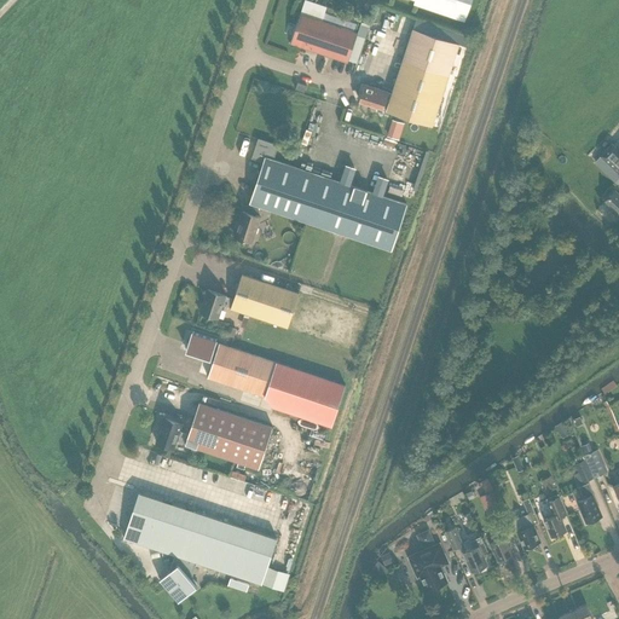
[(463,22),(470,0),(412,0),(415,0),(414,5),(463,22)]
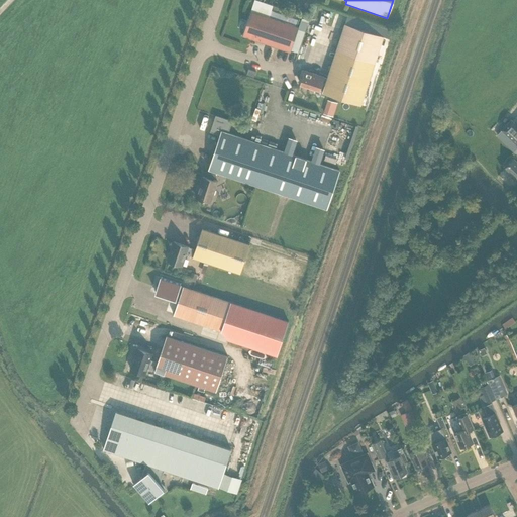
[(290,53),(299,27),(250,11),(242,36),(290,53)]
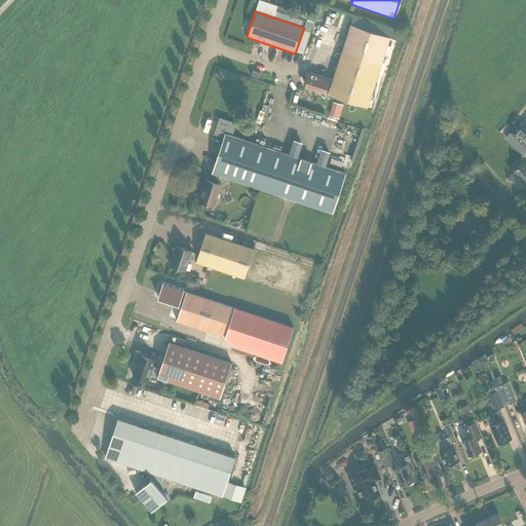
[(328,95),(367,108),(390,37),(351,25),(333,80),(330,79),(310,72),(305,86),(325,92),(326,91),(329,92),(328,95)]
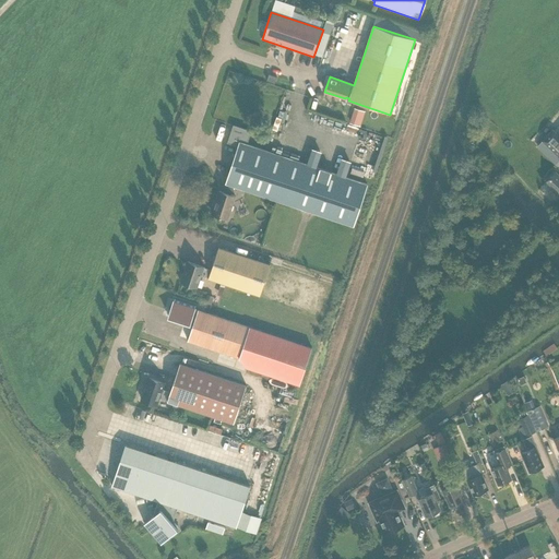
[(275,84),(277,78),(269,75),(266,81),(275,84)]
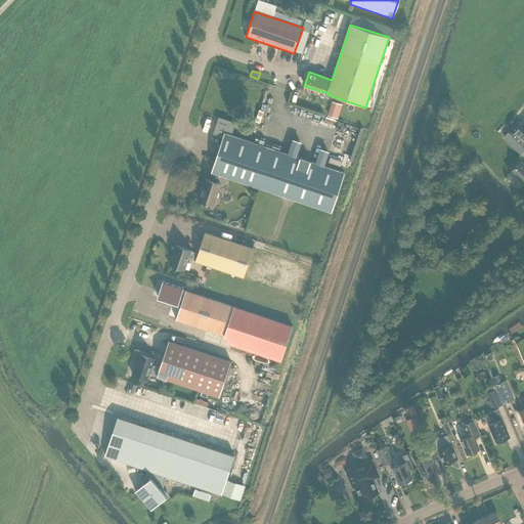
[(206,179),(199,201),(213,206),(220,184),(217,183),(219,175),(332,212),(344,173),(231,136),(235,124),(219,118),(213,134),(223,137),(211,172),(212,173),(210,180),(206,179)]
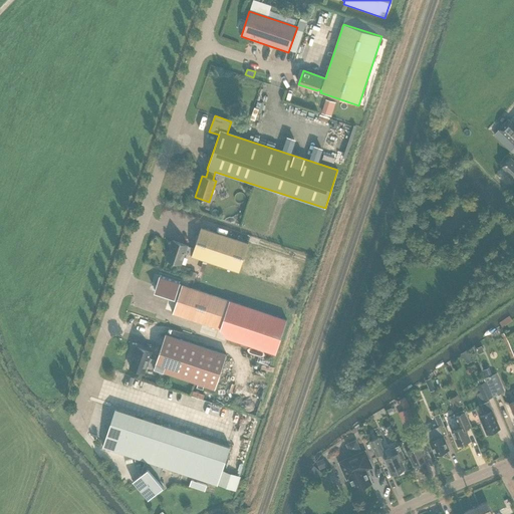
[(513,124),(508,119),(499,130),(513,145),(513,124)]
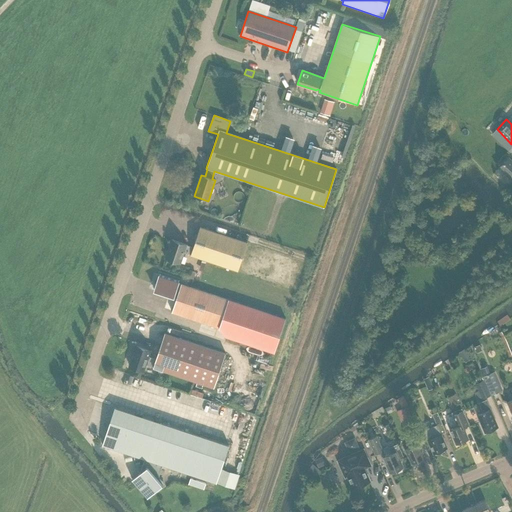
[(511,177),(511,161),(509,158),(498,168),(510,180),(511,177)]
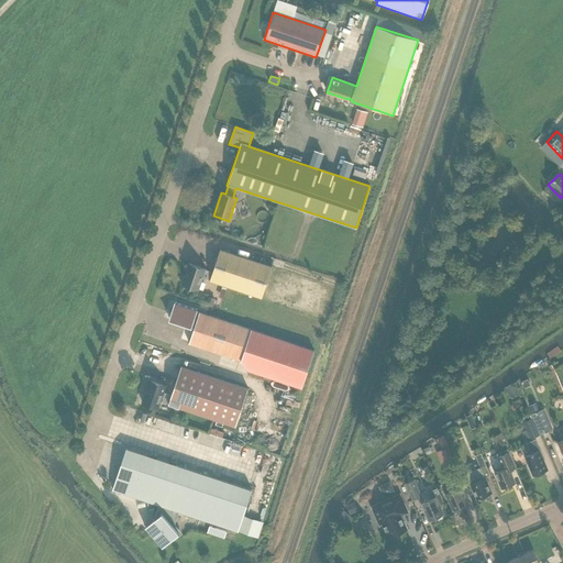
[(202,278),(210,280),(209,282),(262,298),(272,267),(220,250),(212,273),(205,269),(206,269),(188,264),(181,285),(198,290),(202,278)]
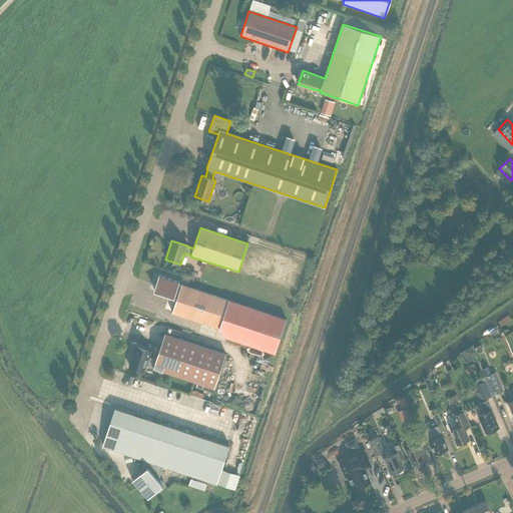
[(219,330),(229,301),(181,285),(181,286),(178,285),(179,282),(160,276),(155,292),(174,298),(175,294),(178,295),(172,314),(219,330)]
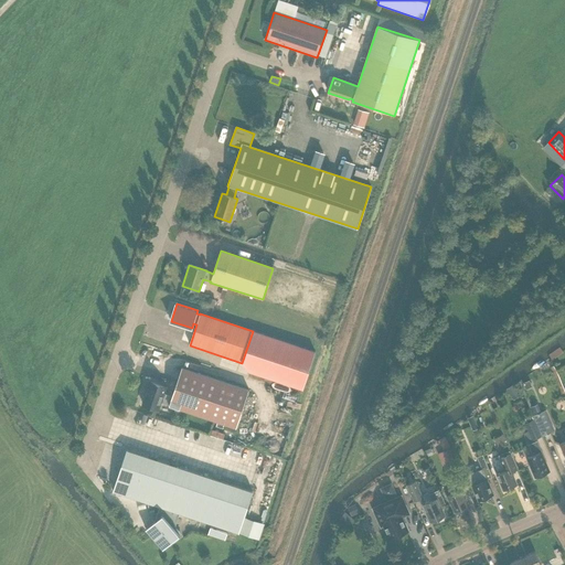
[(242,364),(251,373),(302,391),(316,352),(253,331),(242,363),(242,364)]
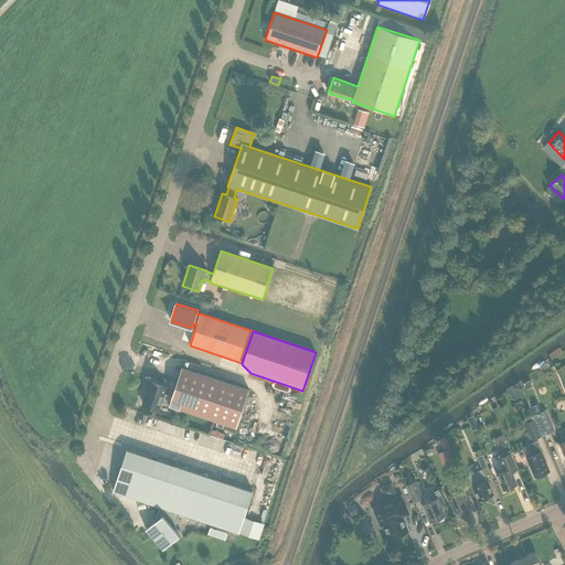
[(555,351),(548,355),(552,361),(563,353),(560,348),(558,349),(555,351)]
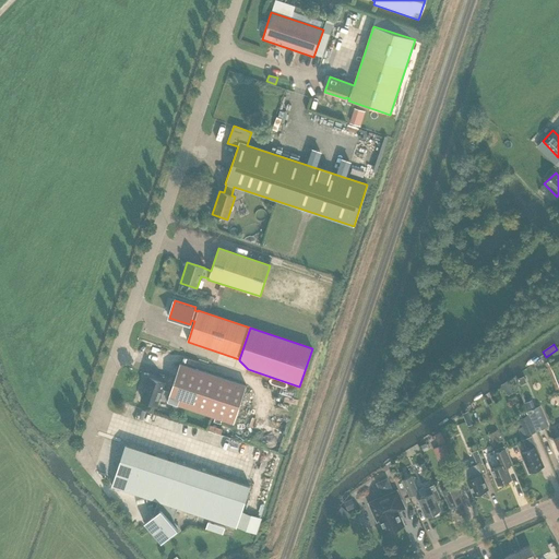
[(548,363),(544,364),(557,392),(558,390),(558,387),(551,371),(548,363)]
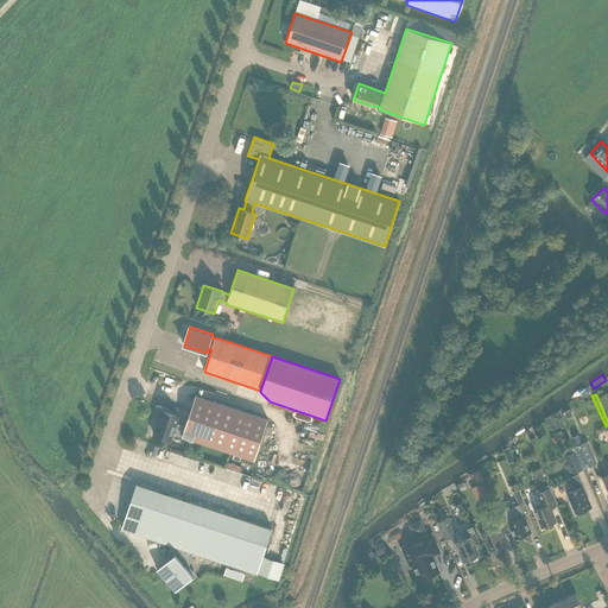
[(182,436),(254,461),(267,419),(196,396),(185,426),(177,424),(179,417),(162,411),(153,435),(171,441),(173,434),(182,436)]
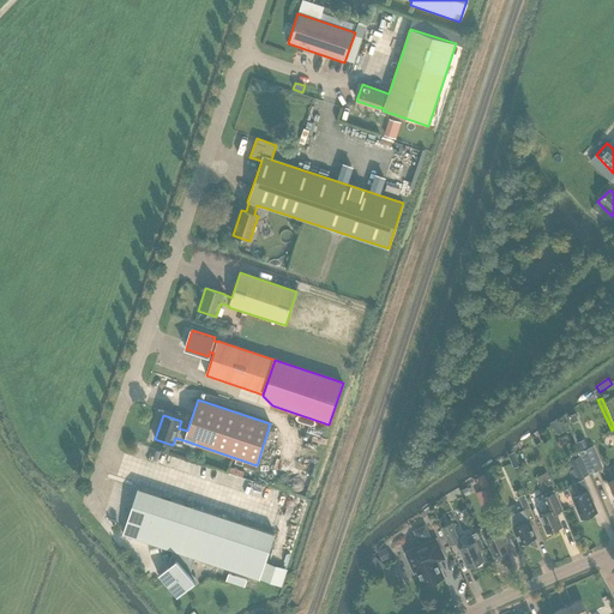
[(572,415),(569,416),(571,423),(578,421),(575,414),(573,414),(572,415)]
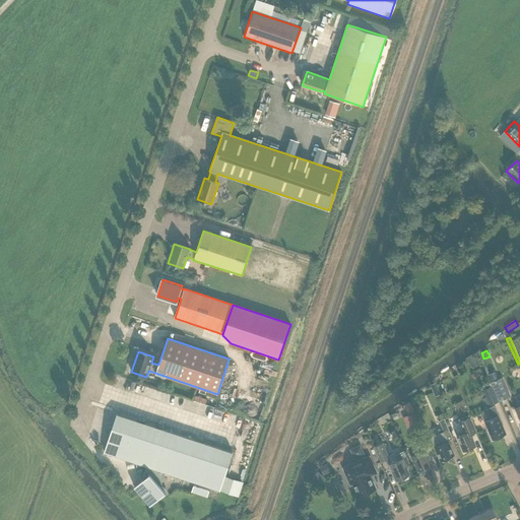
[(472,354),(466,359),(472,369),(478,365),(472,354)]
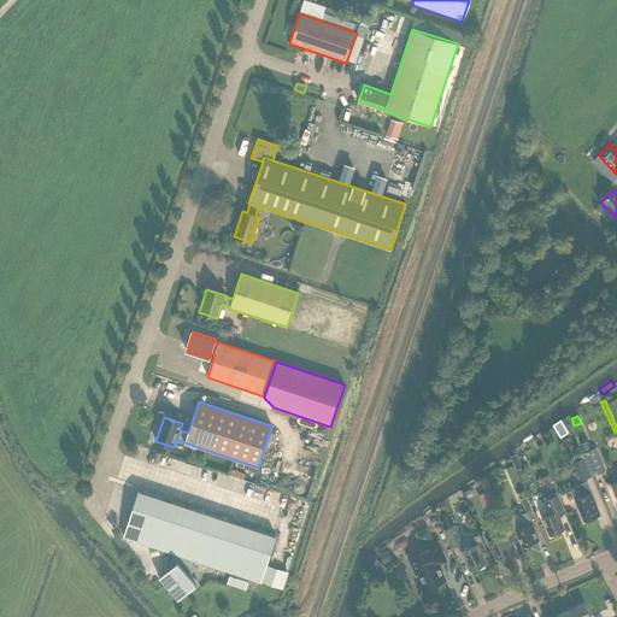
[(605,470),(595,448),(591,451),(586,441),(577,445),(592,476),(605,470)]
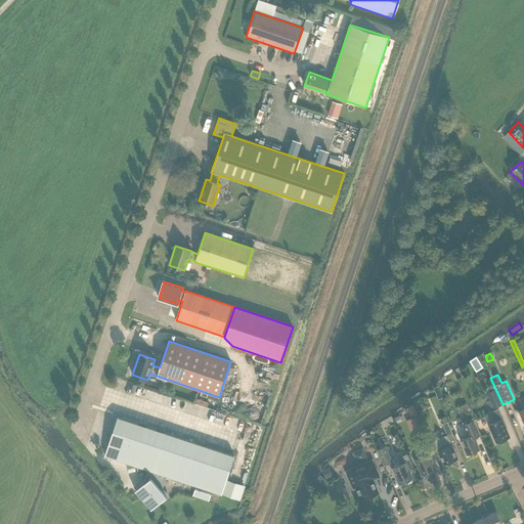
[(501,404),(494,390),(486,393),(489,400),(485,401),(489,410),(501,404)]
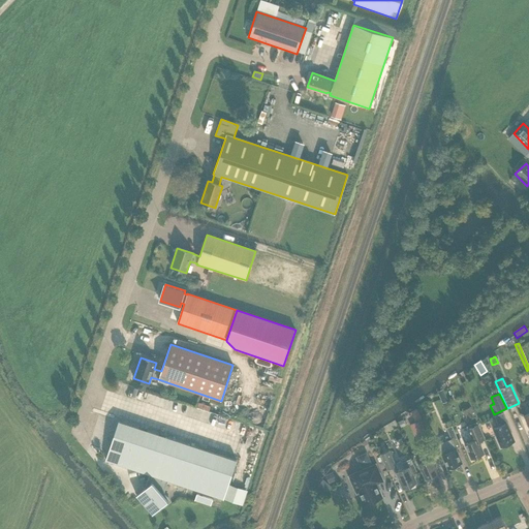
[(467,421),(473,417),(470,408),(463,411),(467,421)]
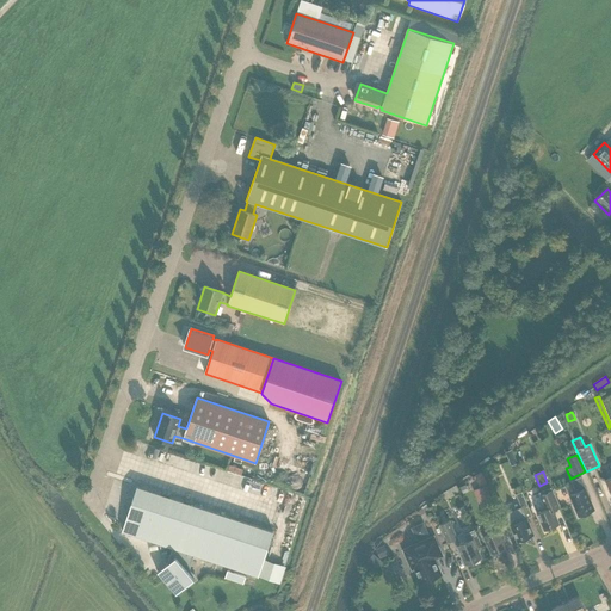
[(586,514),(587,513),(594,510),(588,498),(590,497),(586,488),(581,476),(572,480),(576,492),(569,495),(574,506),(579,517),(580,516),(582,516),(586,514)]
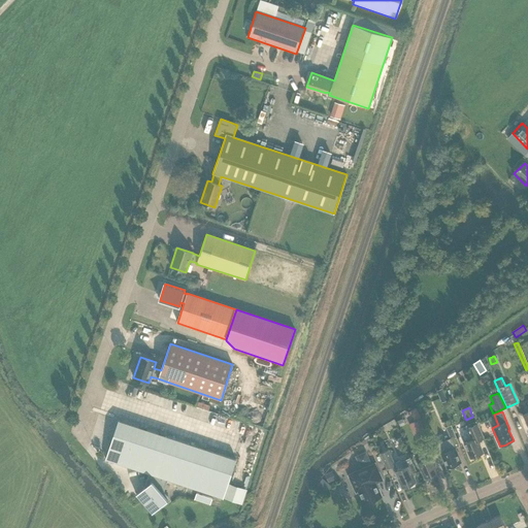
[(420,420),(414,422),(416,428),(421,438),(427,435),(423,425),(420,420)]
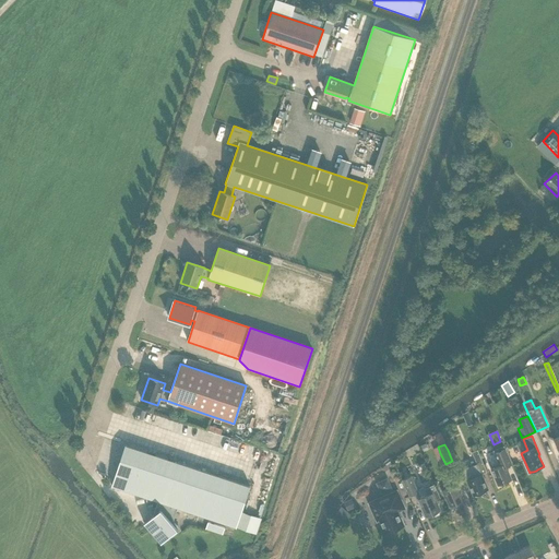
[(162,503),(161,510),(144,524),(150,531),(152,528),(163,540),(161,543),(161,544),(178,530),(167,518),(169,516),(174,518),(177,509),(236,527),(250,486),(126,445),(111,487),(162,503)]
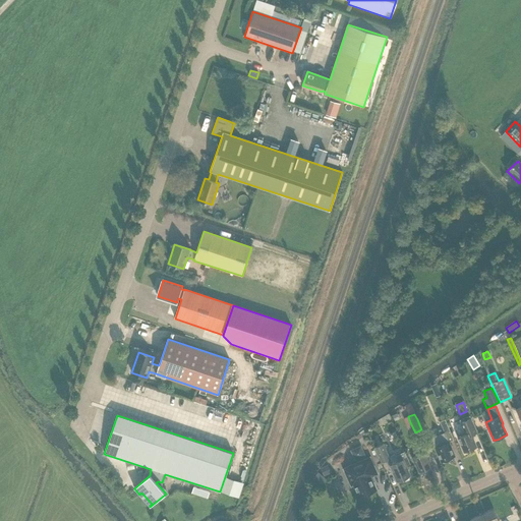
[(470,451),(471,450),(476,447),(470,432),(476,430),(470,416),(460,421),(465,435),(458,438),(464,453),(466,452),(467,452),(470,451)]
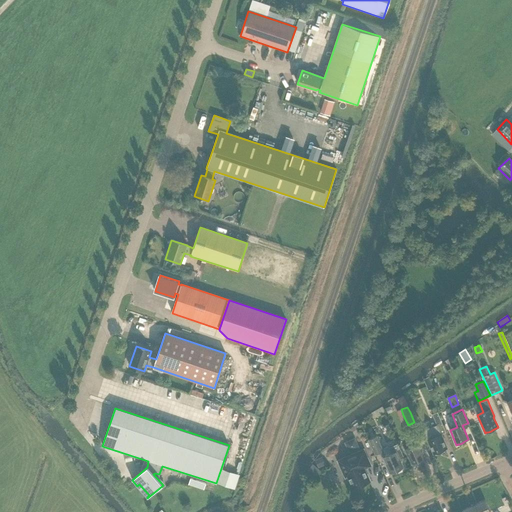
[(428,440),(434,454),(447,448),(441,435),(446,433),(437,412),(432,414),(437,426),(431,429),(431,428),(424,431),(428,441),(428,440)]
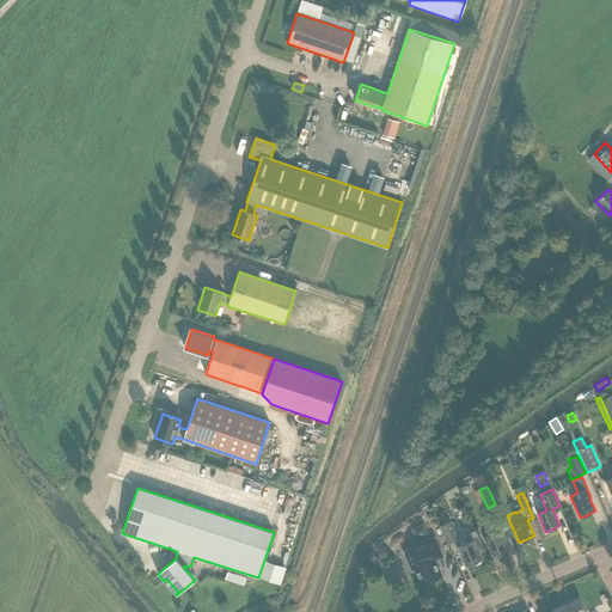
[(417,537),(430,531),(424,519),(412,525),(417,537)]
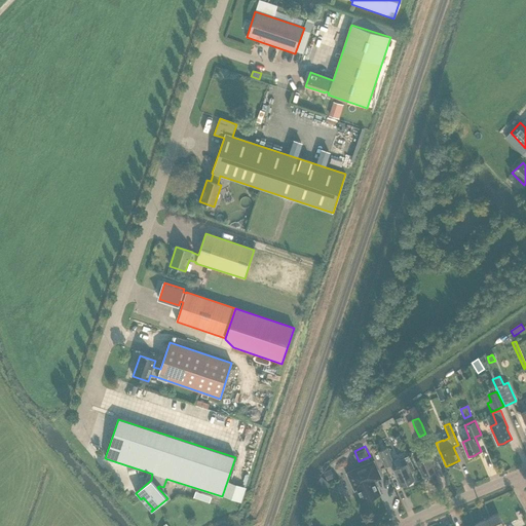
[(386,448),(378,452),(385,467),(393,464),(386,448)]
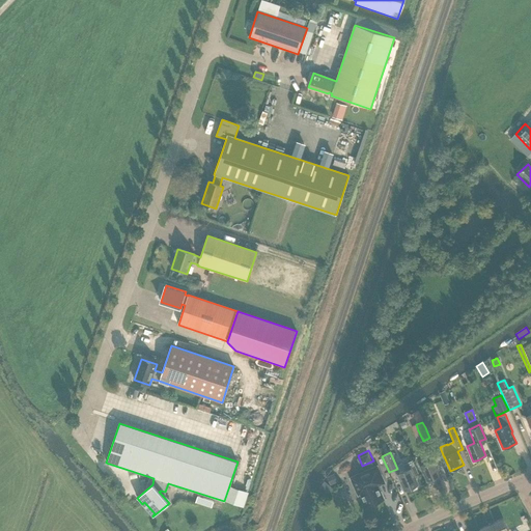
[(424,474),(428,482),(441,476),(437,468),(438,468),(435,459),(431,454),(426,456),(428,463),(420,467),(423,474),(424,474)]
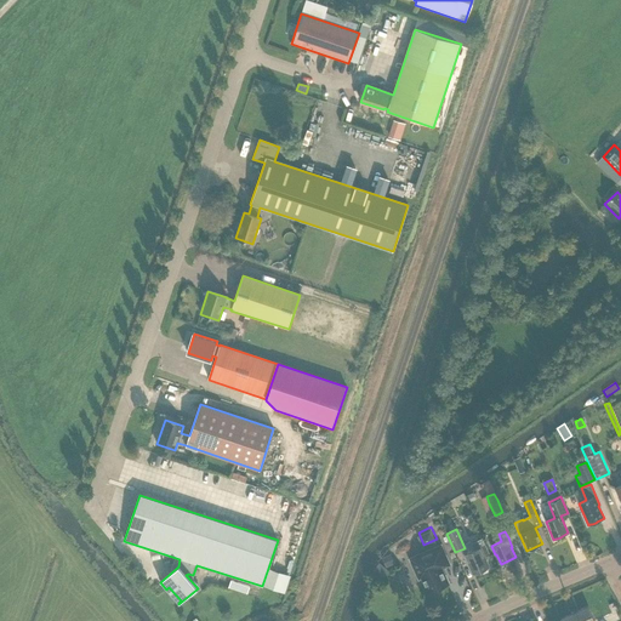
[(476,550),(465,553),(467,558),(473,574),(476,573),(477,574),(482,571),(482,570),(489,568),(484,557),(489,556),(482,540),(472,543),(476,550)]
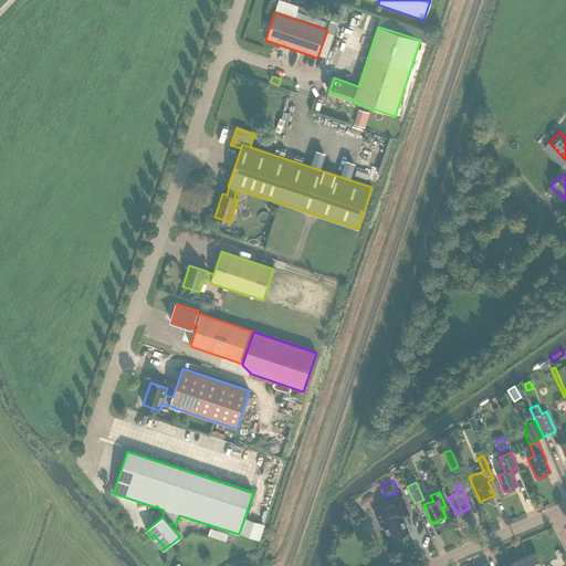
[(410,515),(402,496),(373,509),(381,530),(385,527),(390,541),(408,533),(402,519),(410,515)]
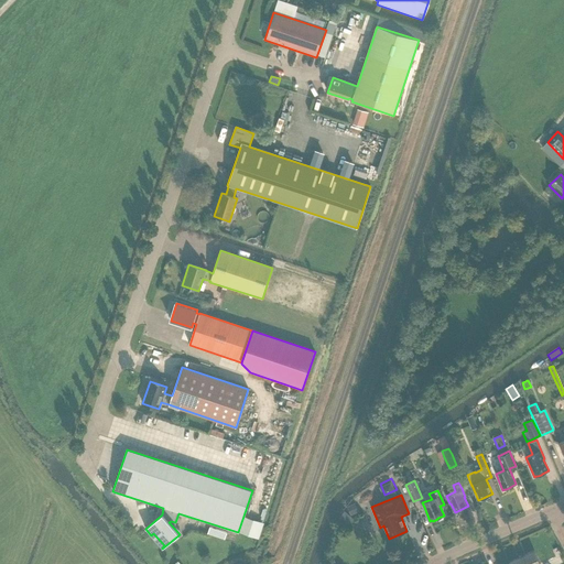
[(350,505),(347,507),(350,516),(358,512),(355,503),(354,503),(350,505)]
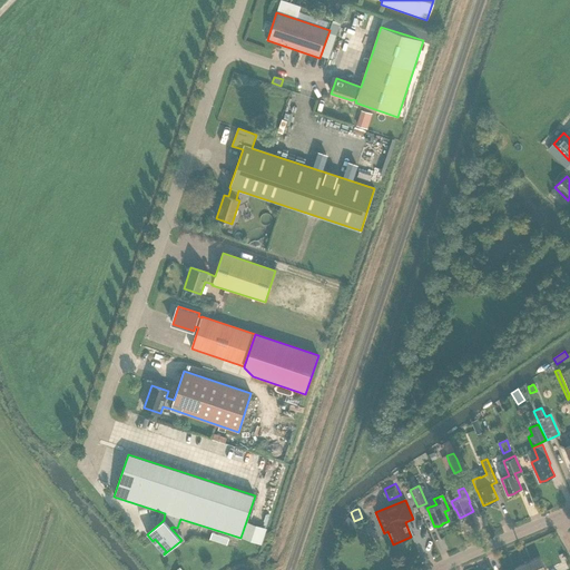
[(344,520),(340,526),(342,527),(351,534),(359,524),(352,519),(347,516),(344,520)]
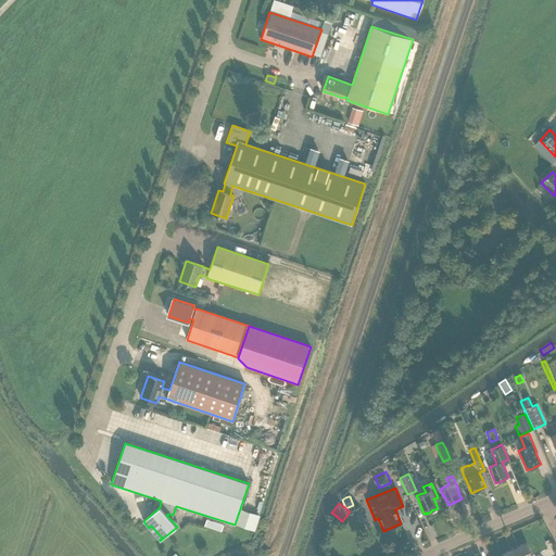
[(531,555),(527,543),(514,548),(517,555),(531,555)]
